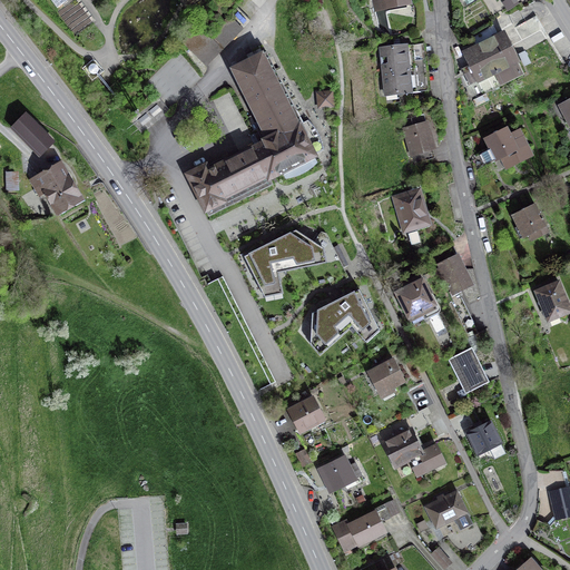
[(430,23),(428,15),(410,17),(412,26),(430,23)]
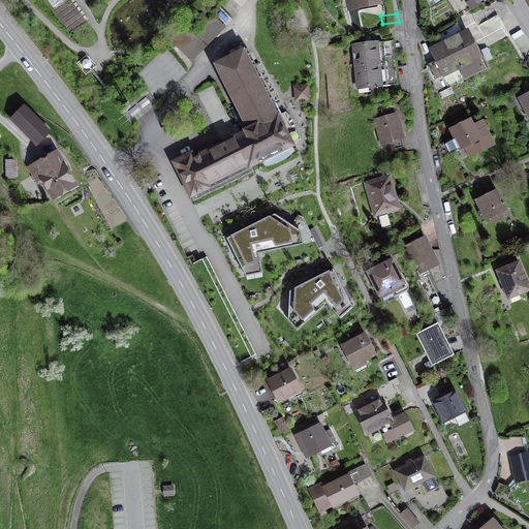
[(495,17),(468,32),(475,47),(494,78),(523,60),(495,17)]
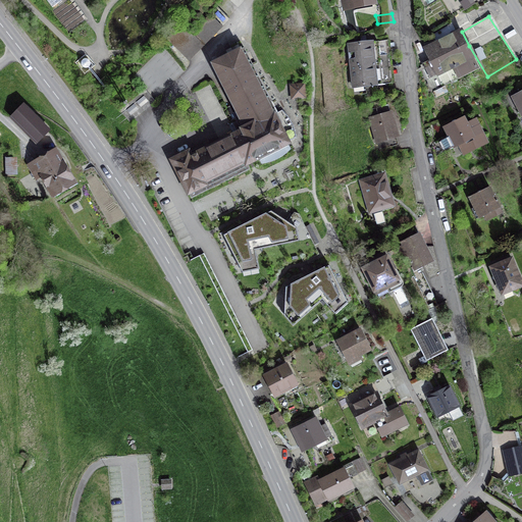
[(461,31),(456,33),(452,23),(433,35),(436,43),(418,51),(427,93),(479,67),(469,46),(462,32),(461,31)]
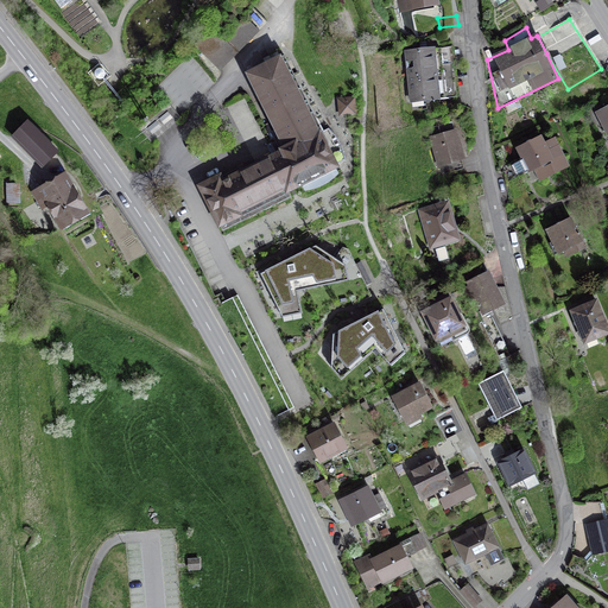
[(451,48),(406,52),(412,101),(457,96),(451,48)]
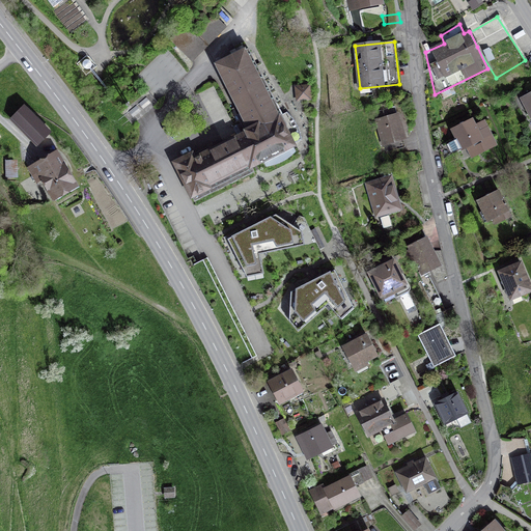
[(247,129),(176,163),(194,200),(254,171),(252,165),(263,160),(264,162),(272,162),(281,159),(287,155),(295,147),(292,144),(301,140),(299,129),(292,117),(287,112),(281,115),(249,49),(216,65),(247,129)]
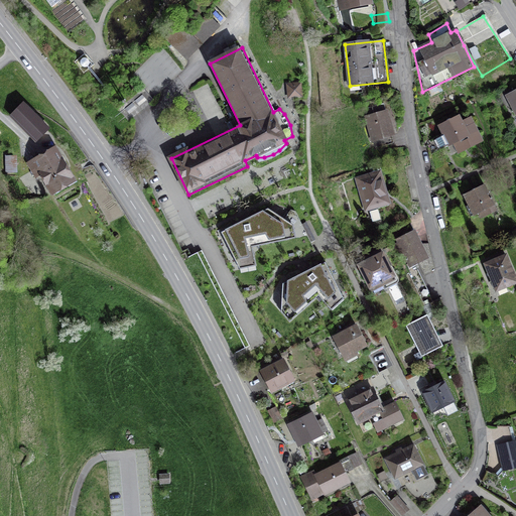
[(299,85),(289,86),(290,96),(300,95),(299,85)]
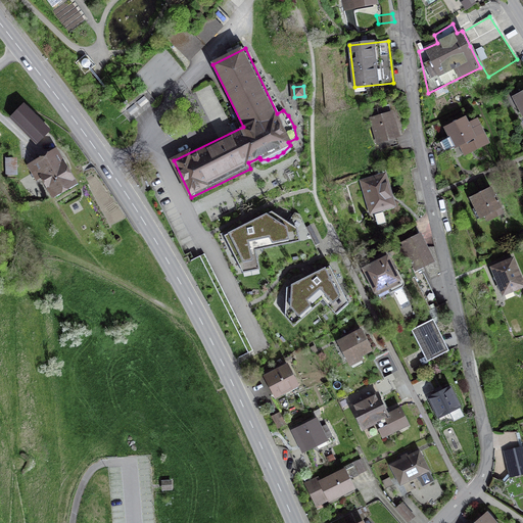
[(522,92),(514,97),(522,114),(522,92)]
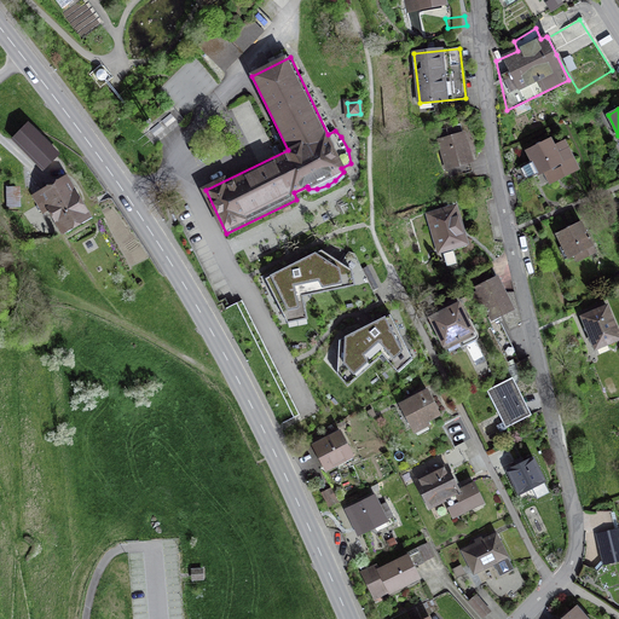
[(461,125),(438,132),(450,177),(467,173),(464,163),(470,161),(461,125)]
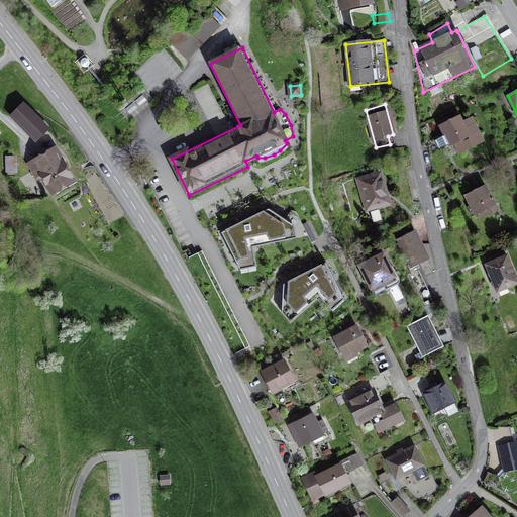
[(20,110),(12,119),(36,141),(44,132),(20,110)]
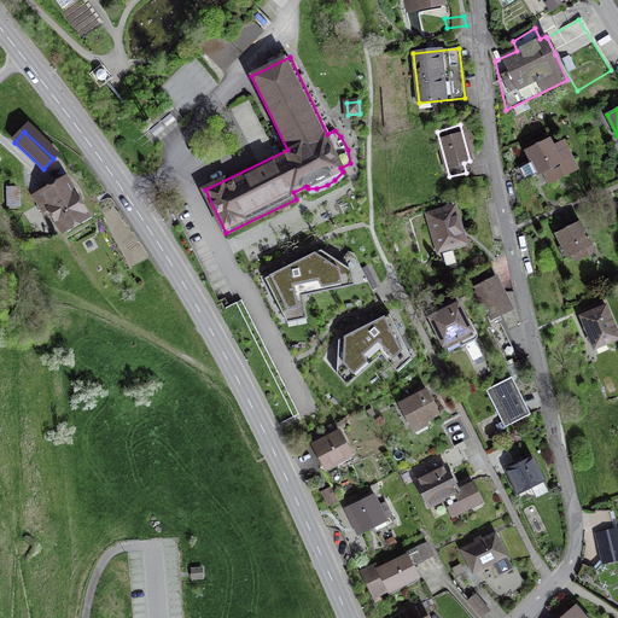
[(549,139),(526,151),(531,161),(518,168),(524,179),(532,174),(534,176),(549,168),(552,174),(575,163),(563,141),(553,146),(549,139)]
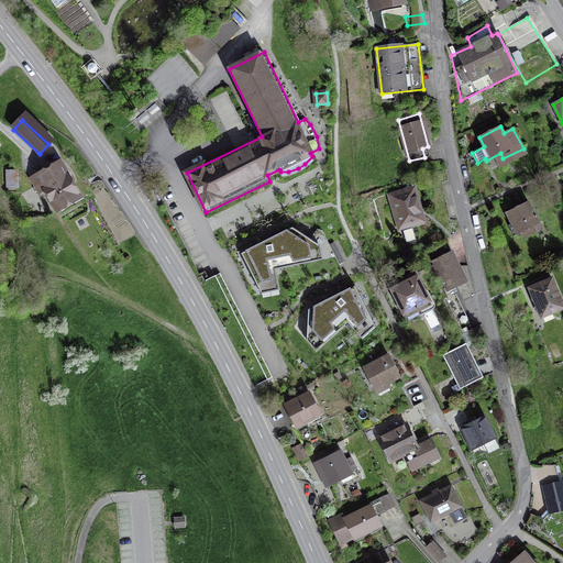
[(48,168),(30,179),(39,195),(47,189),(58,208),(78,197),(58,163),(48,168)]
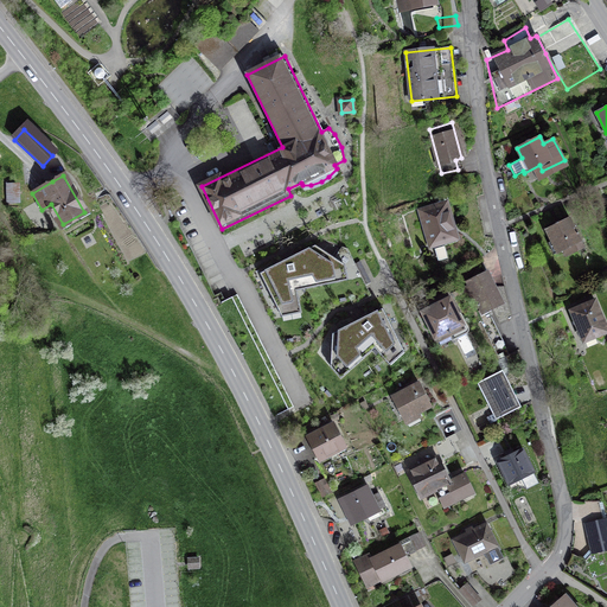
[(446,203),(421,211),(430,246),(457,237),(446,203)]
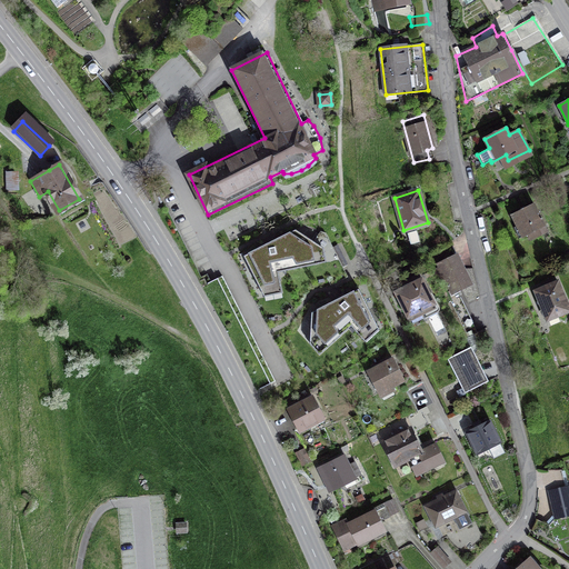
[(533,206),(512,216),(518,226),(513,228),(519,238),(533,231),(536,237),(547,231),(533,206)]
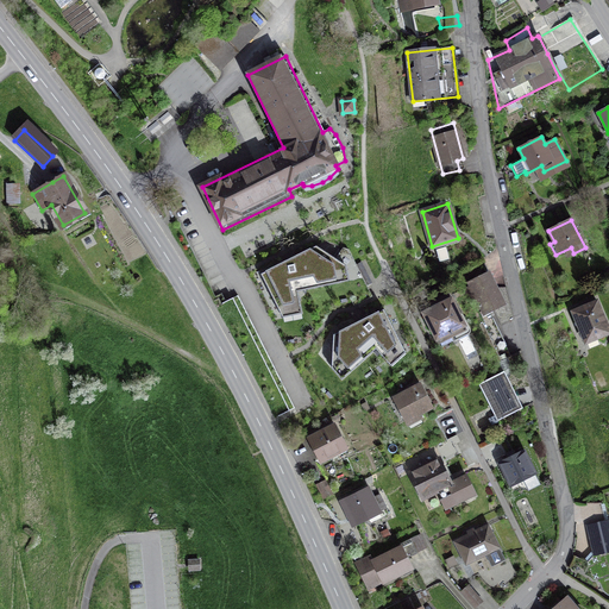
[(316,245),(259,274),(278,309),(301,306),(297,292),(341,283),(337,259),(316,245)]
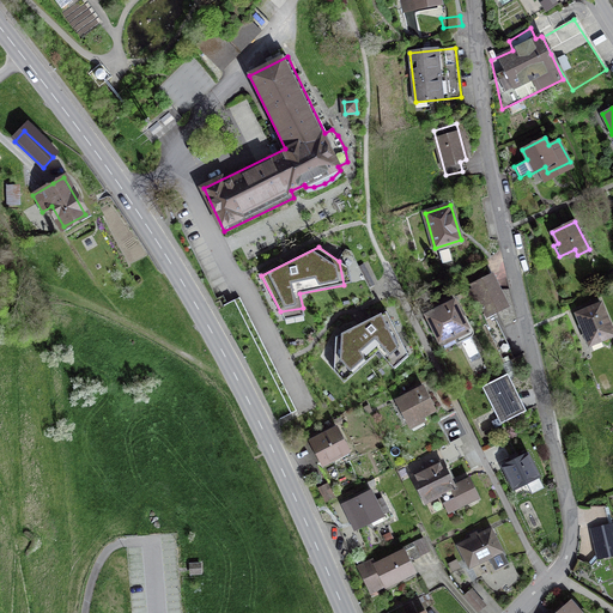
[(492,274),(472,284),(474,287),(471,290),(477,301),(480,299),(491,321),(480,327),(498,365),(515,358),(493,314),(508,307),(492,274)]
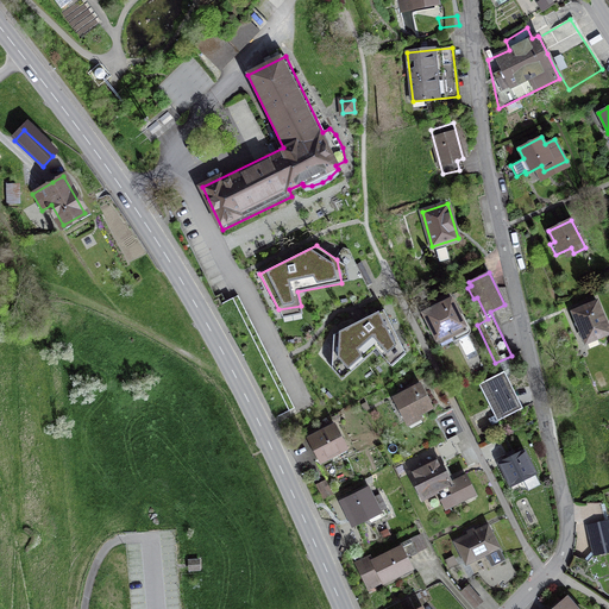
[(438,307),(425,313),(438,338),(450,332),(452,337),(453,337),(456,340),(458,339),(469,334),(451,300),(449,301),(446,296),(434,302),(438,307)]
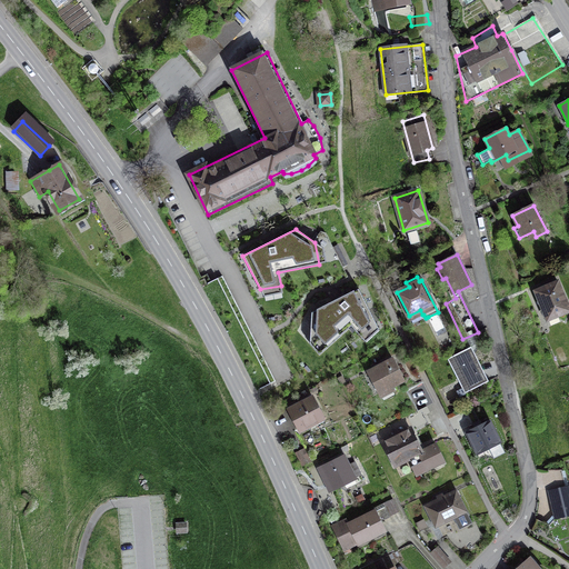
[(568,308),(558,282),(536,291),(546,317),(557,312),(558,316),(568,310),(568,308)]
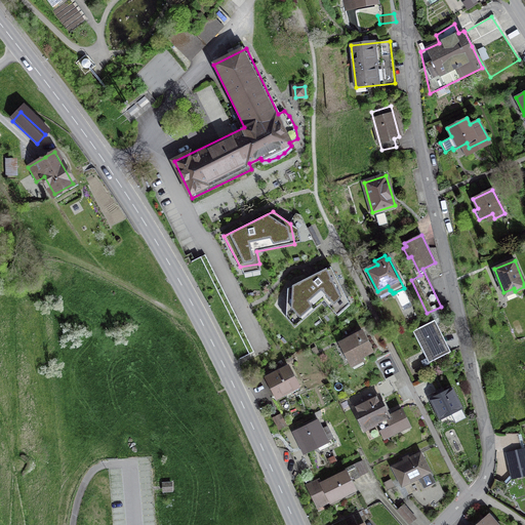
[(287,288),(286,308),(300,321),(324,299),(331,309),(347,297),(331,267),(287,288)]
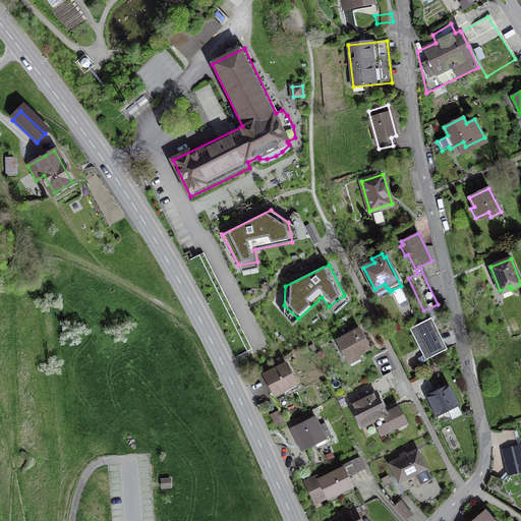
[(430,317),(410,328),(426,360),(447,349),(430,317)]
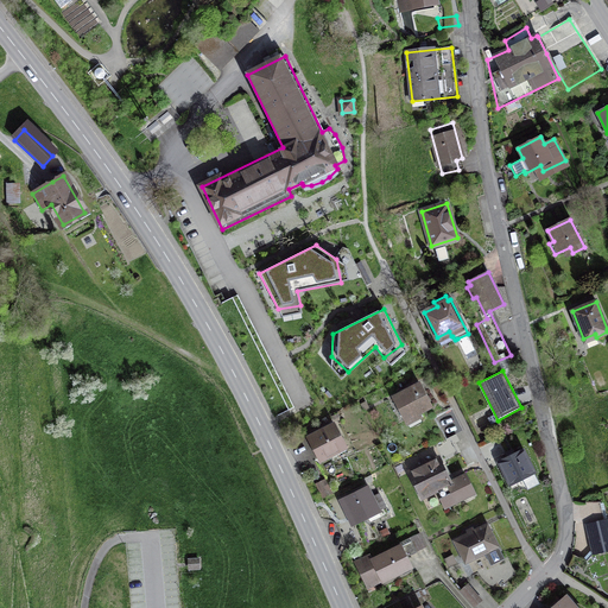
[(420,384),(393,398),(405,419),(431,406),(420,384)]
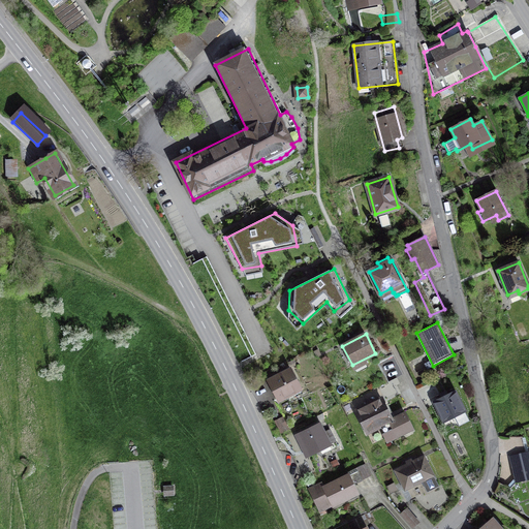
[(290,370),(269,380),(279,400),(301,390),(290,370)]
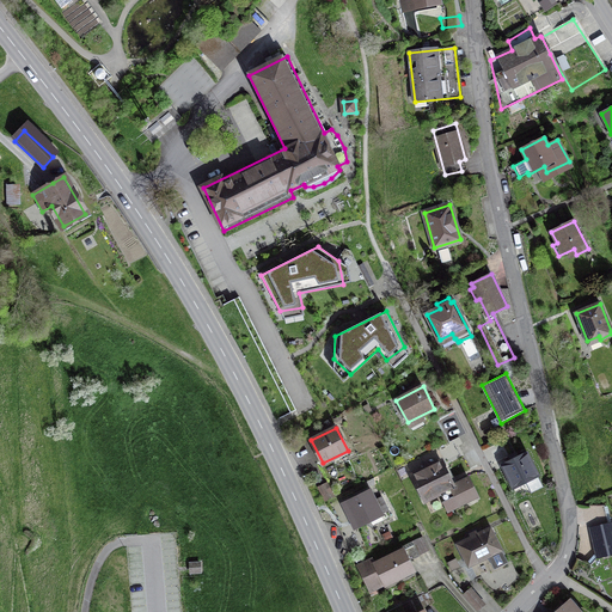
[(454,440),(440,447),(448,463),(461,456),(454,440)]
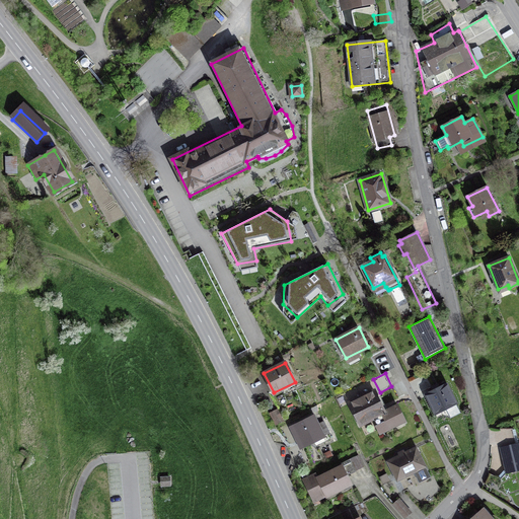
[(447,383),(426,393),(436,414),(457,403),(447,383)]
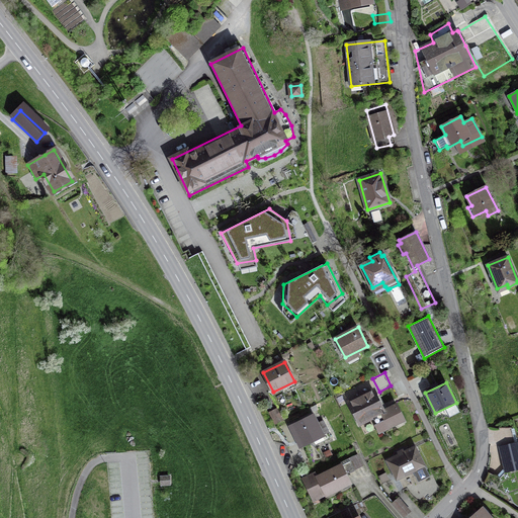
[(373,391),(349,402),(359,424),(373,418),(379,431),(404,420),(397,405),(383,411),(373,391)]
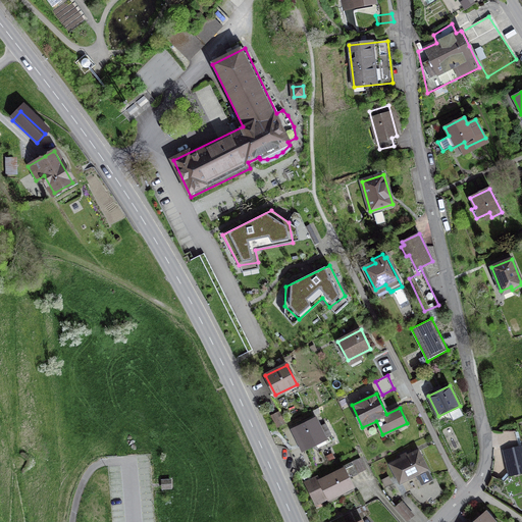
[(279,412),(271,415),(277,427),(284,423),(279,412)]
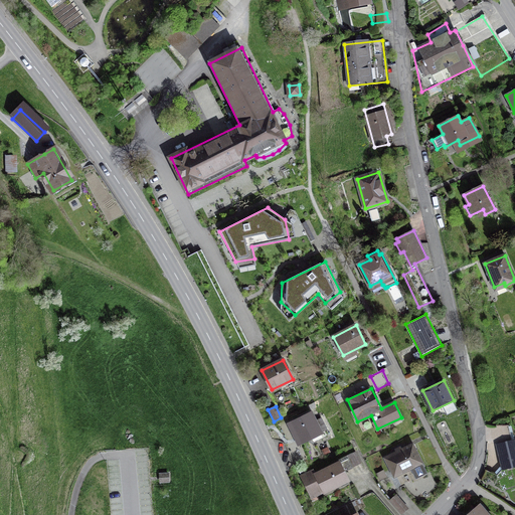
[(311,413),(289,424),(296,438),(299,437),(301,442),(327,430),(321,417),(315,420),(311,413)]
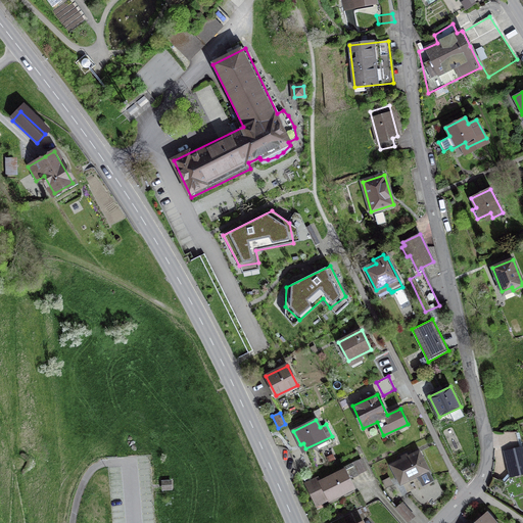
[(522,455),(521,447),(505,450),(511,476),(504,482),(507,488),(505,493),(509,502),(522,494),(522,455)]
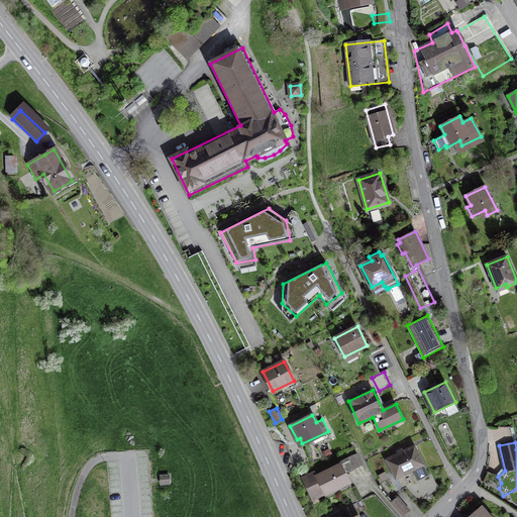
[(399,454),(387,459),(396,478),(413,470),(418,480),(428,475),(414,446),(404,451),(402,449),(397,451),(399,454)]
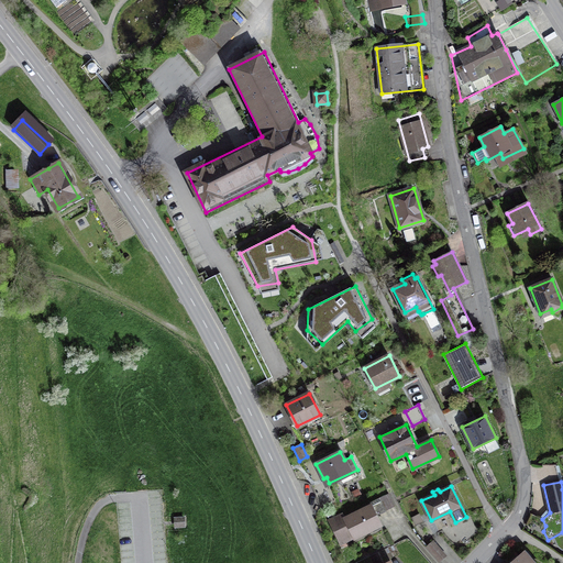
[(342,515),(330,521),(340,541),(353,534),(355,538),(381,525),(376,516),(386,510),(379,498),(370,504),(371,506),(344,519),(342,515)]
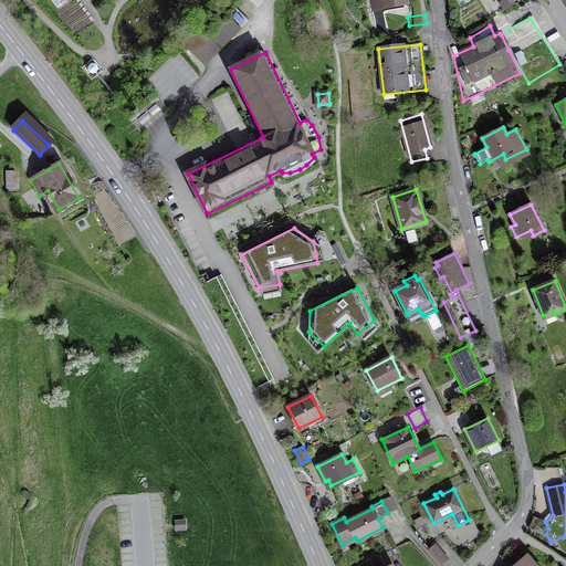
[(428,548),(440,564),(449,556),(437,542),(428,548)]
